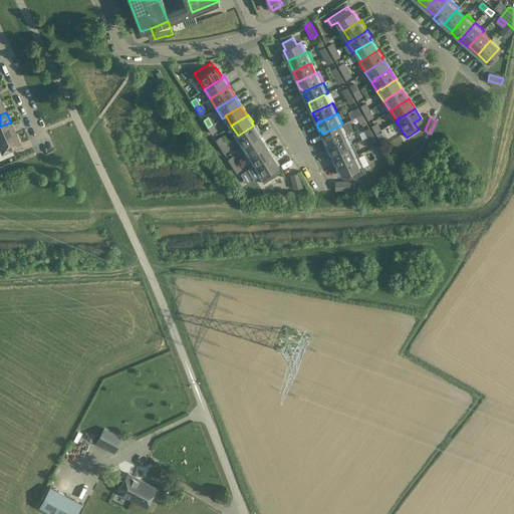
[(0,140),(15,134),(11,122),(0,126),(0,140)]
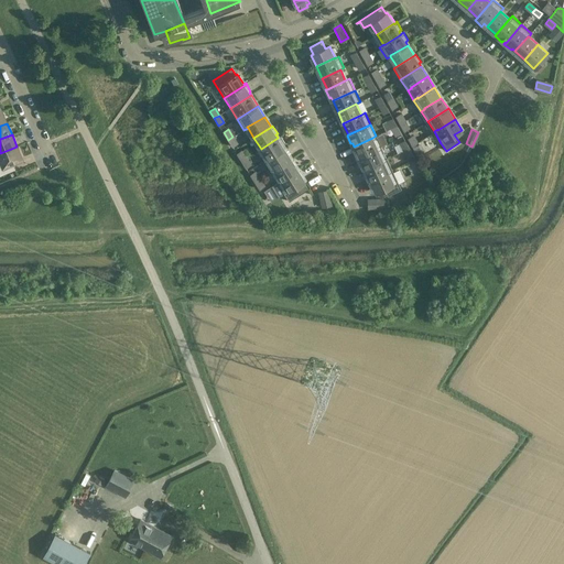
[(285,143),(280,136),(278,137),(278,138),(261,149),(268,159),(284,148),(282,145),(285,143)]
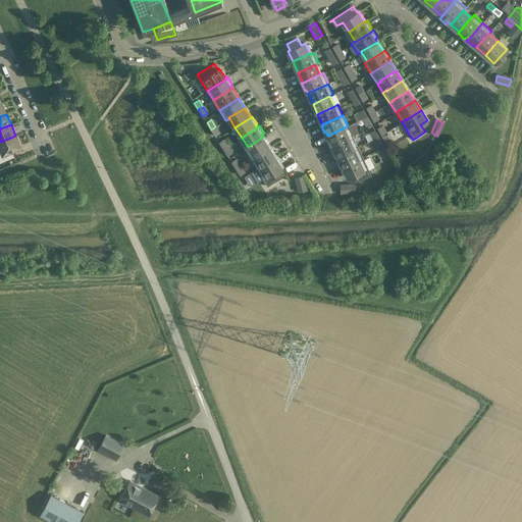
[(350,138),(353,136),(348,125),(345,127),(327,136),(332,146),(350,138)]
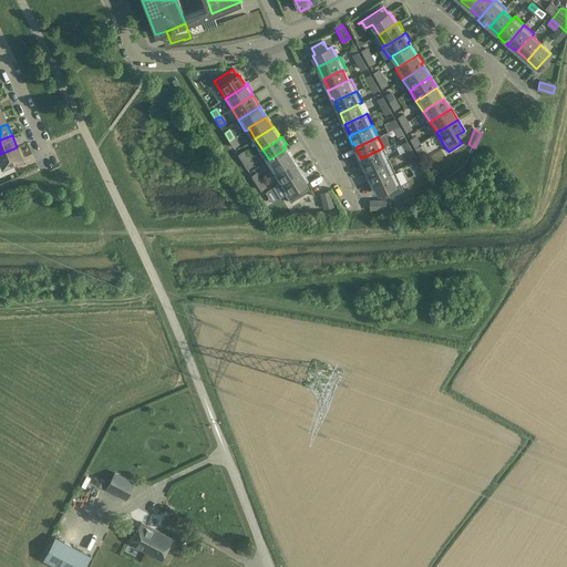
[(419,144),(414,136),(410,140),(414,147),(419,144)]
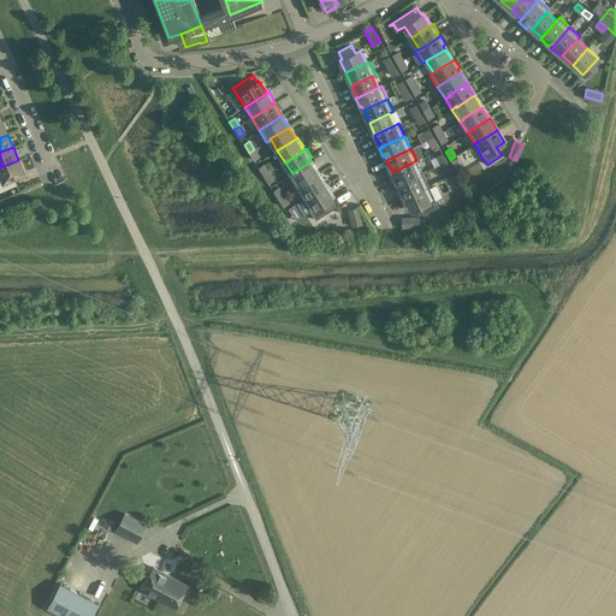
[(254,149),(249,153),(254,160),(259,157),(254,149)]
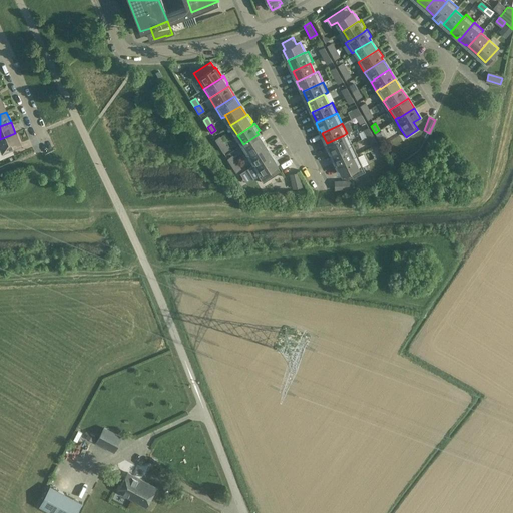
[(387,136),(383,129),(375,133),(379,141),(387,136)]
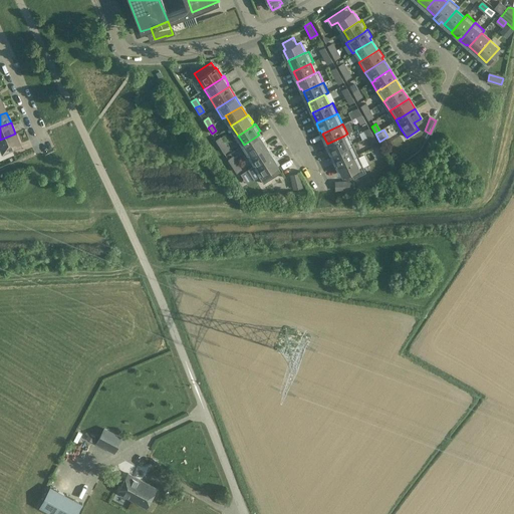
[(20,144),(15,134),(0,140),(0,145),(2,151),(0,152),(0,159),(0,160),(13,154),(11,148),(20,144)]
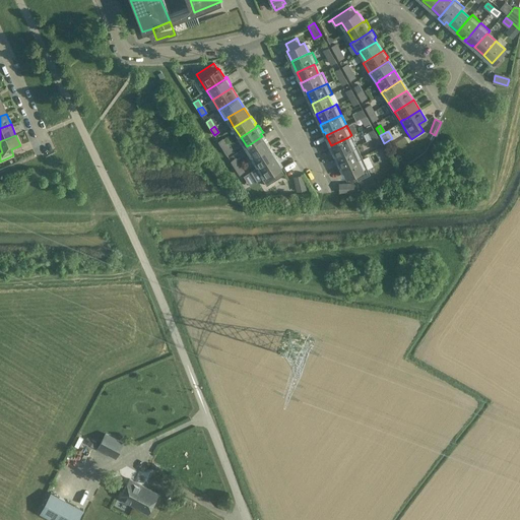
[(356,145),(351,135),(348,137),(331,145),(328,146),(332,154),(334,152),(336,155),(352,147),(356,145)]
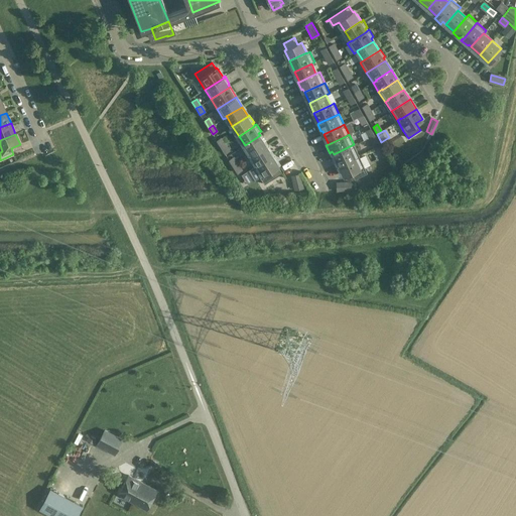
[(245,145),(251,155),(266,145),(260,135),(245,145)]
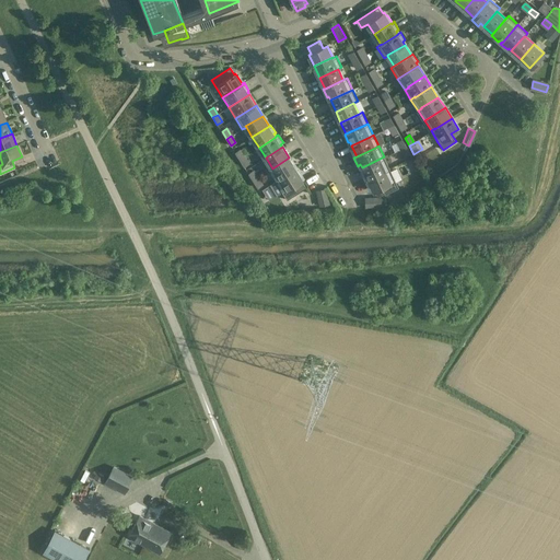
[(240,160),(244,156),(240,150),(235,152),(240,160)]
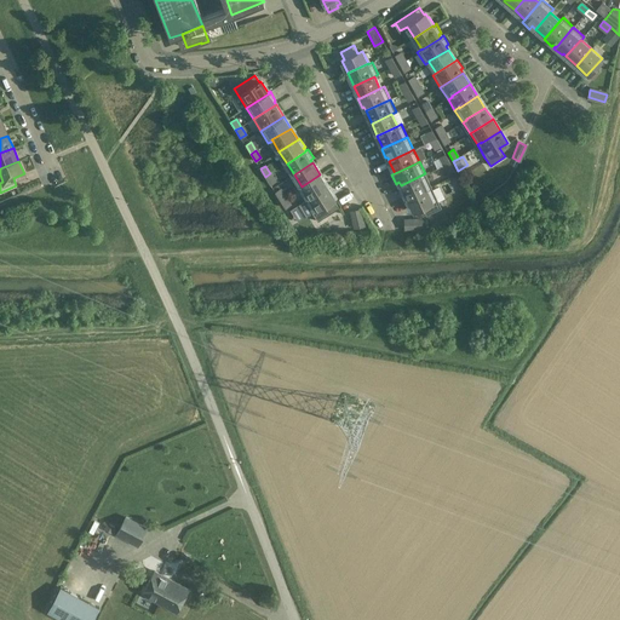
[(270,173),(265,177),(270,184),(275,182),(270,173)]
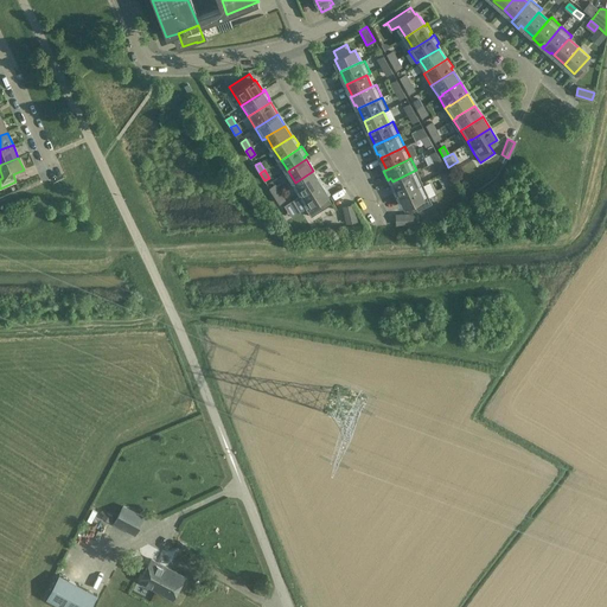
[(393,181),(398,195),(422,183),(416,170),(411,172),(393,181)]
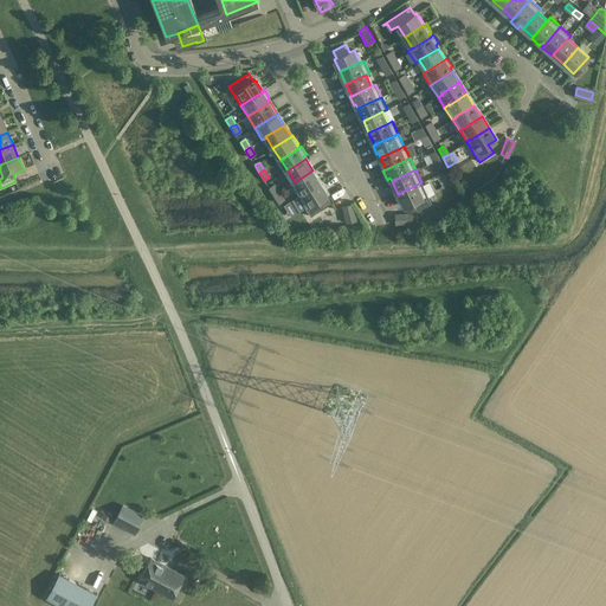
[(313,171),(295,182),(302,193),(302,194),(320,182),(313,171)]
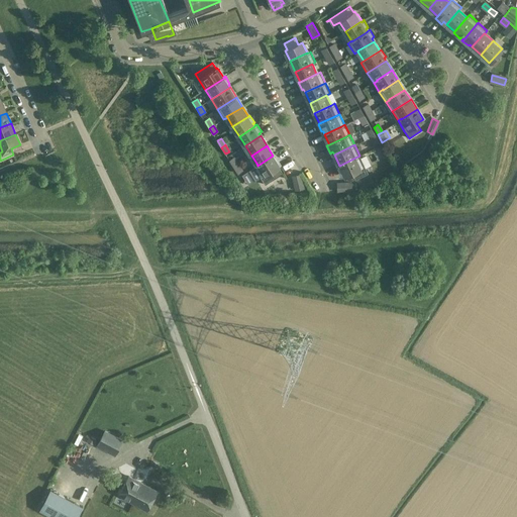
[(257,165),(253,167),(261,178),(265,185),(268,183),(277,177),(272,170),(280,166),(273,156),(257,166),(257,165)]
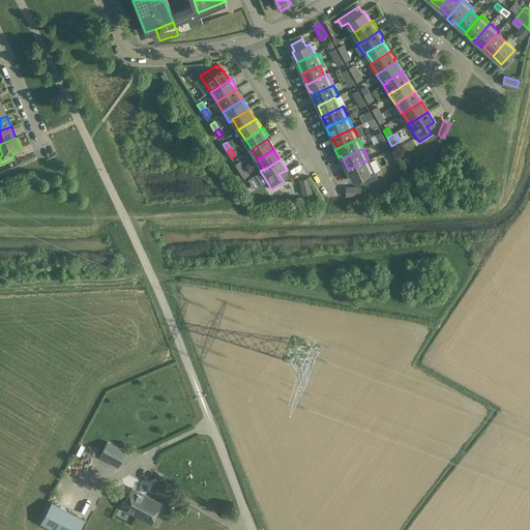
[(369,159),(348,170),(353,180),(360,177),(364,184),(377,178),(374,171),(369,159)]
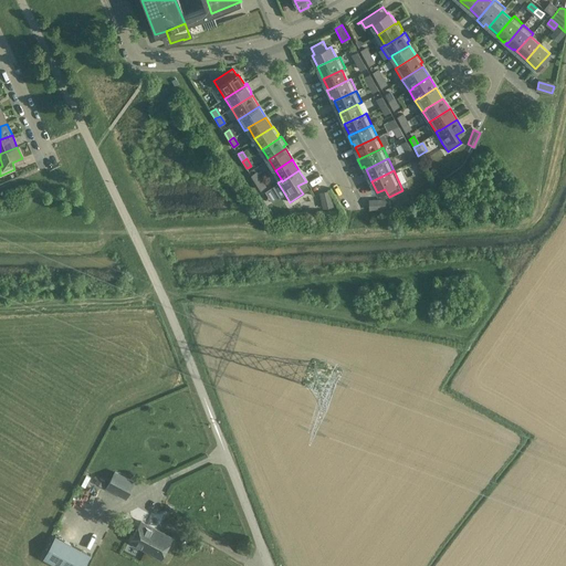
[(251,176),(255,182),(260,180),(255,173),(251,176)]
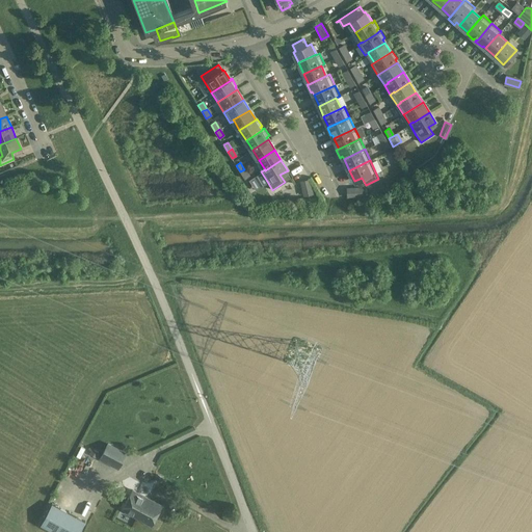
[(244,169),(240,171),(244,178),(248,176),(244,169)]
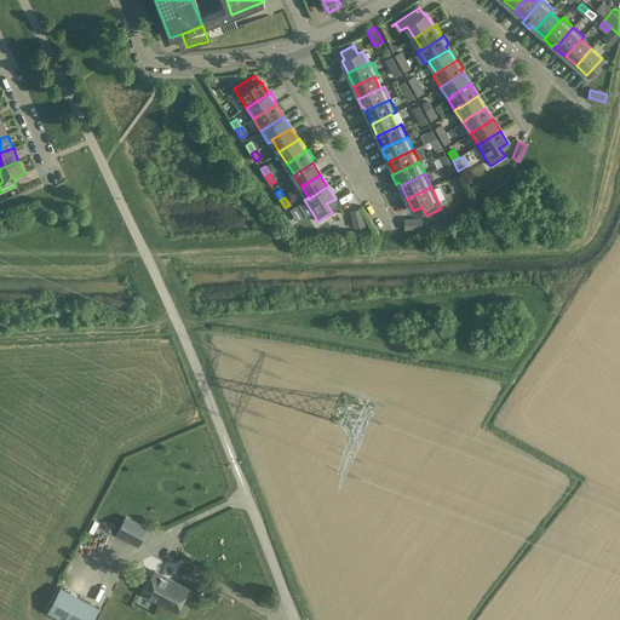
[(361,208),(351,211),(355,228),(356,228),(363,225),(365,225),(361,208)]
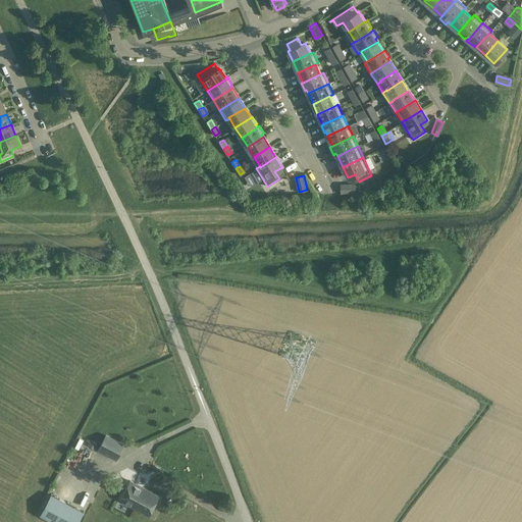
[(123,447),(105,437),(98,452),(116,461),(123,447)]
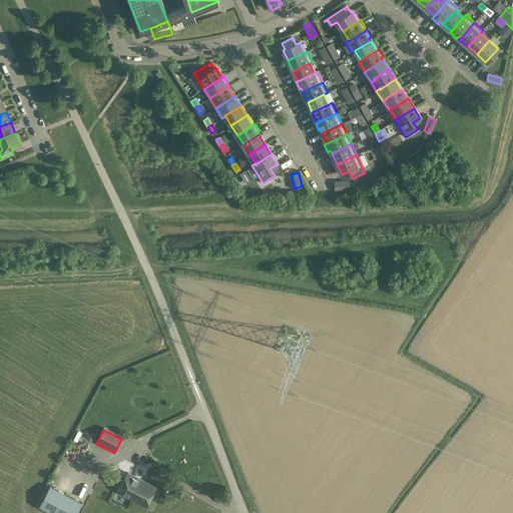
[(132,500),(142,481),(128,474),(118,493),(132,500)]
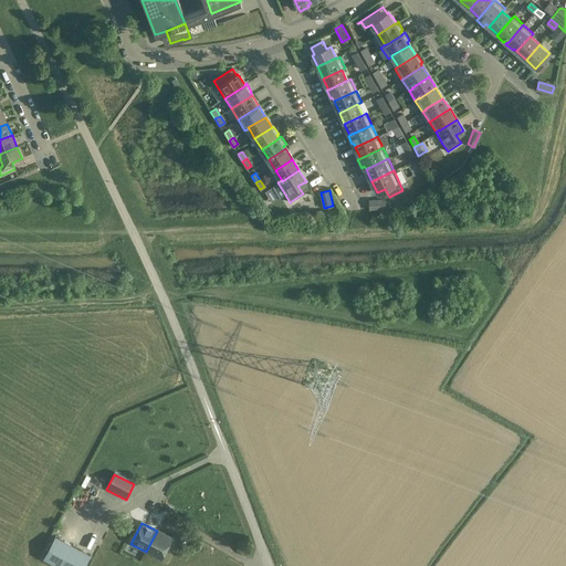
[(173,538),(157,531),(146,552),(161,561),(173,538)]
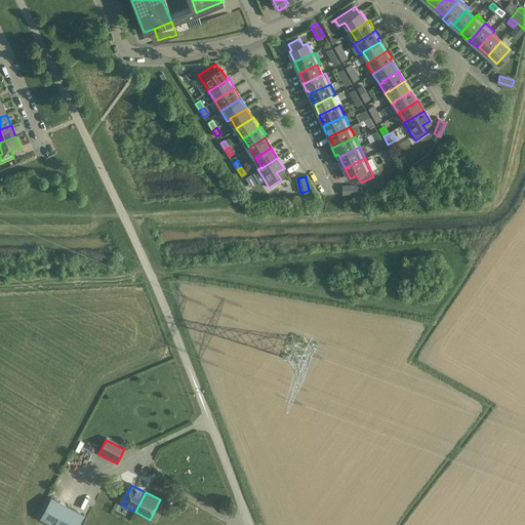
[(188,503),(173,496),(168,505),(183,513),(188,503)]
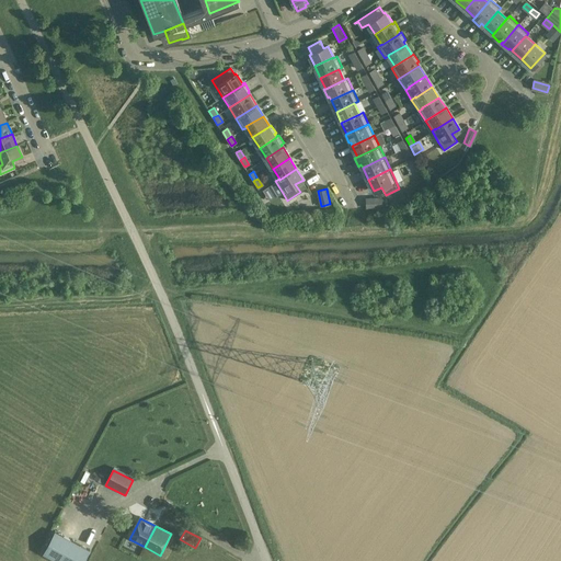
[(86,560),(91,552),(55,534),(43,557),(50,560),(86,560)]
